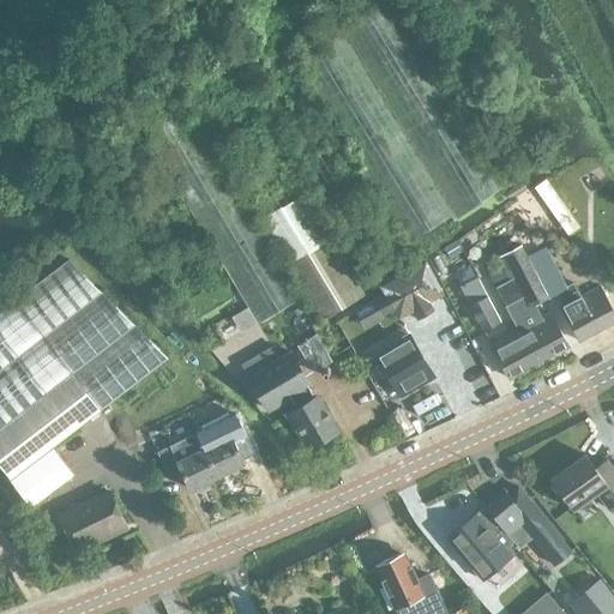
[(504,186),(387,0),(380,0),(293,54),(408,244),(452,215),(456,221),(504,186)]
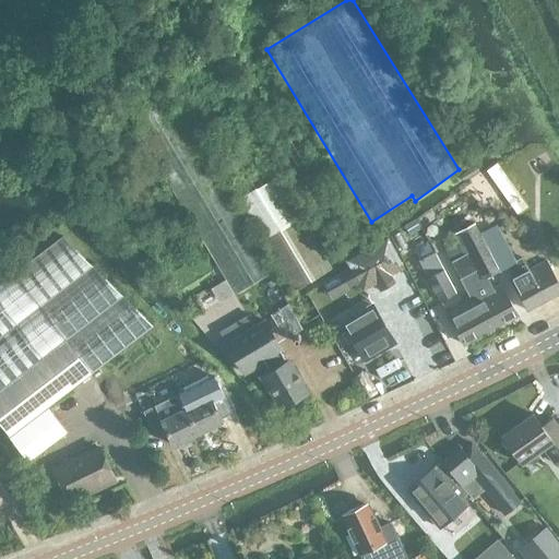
[(117,99),(234,296),(274,271),(159,80),(117,99)]
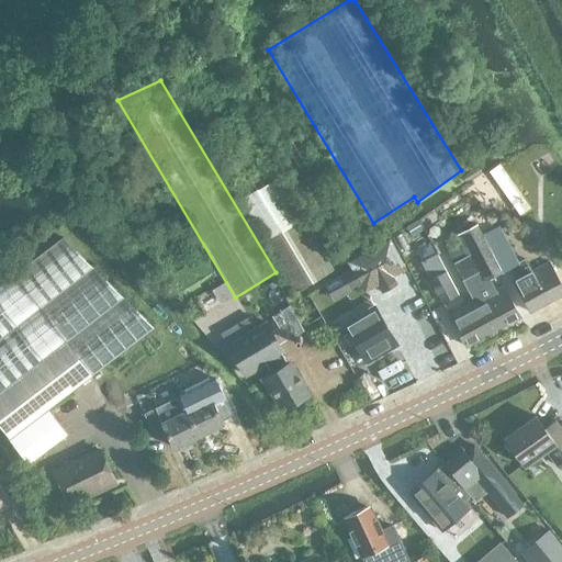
[(333,270),(228,98),(190,121),(293,293),(333,270)]
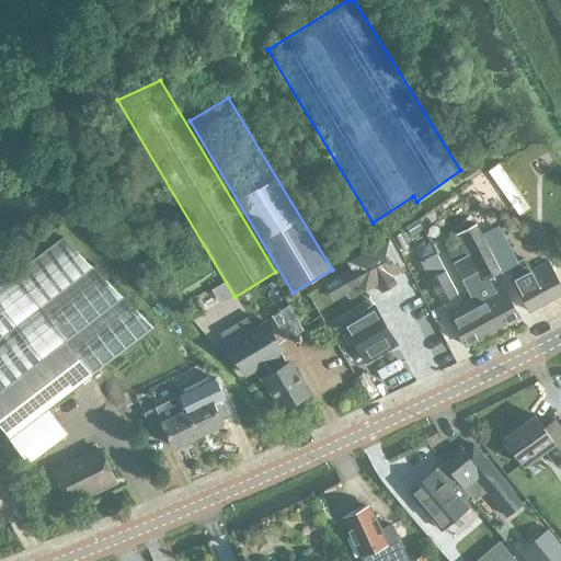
[(455,236),(459,244),(448,251),(464,278),(480,271),(485,279),(510,267),(517,262),(496,224),(480,232),(476,225),(455,236)]
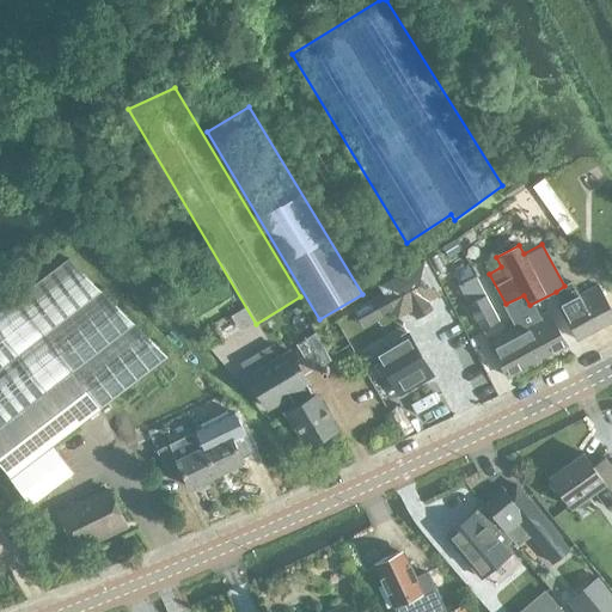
[(0,465),(10,479),(53,447),(89,418),(167,356),(68,258),(0,310),(0,465)]
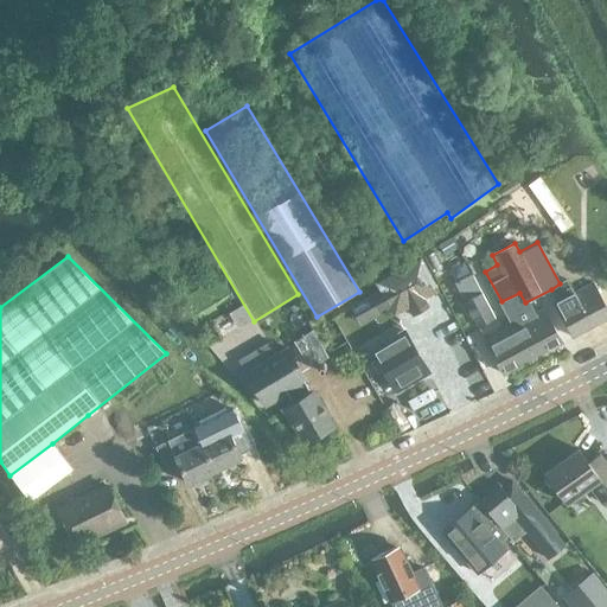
[(378,289),(351,305),(360,323),(391,306),(396,314),(409,307),(413,315),(429,307),(425,298),(440,289),(423,259),(376,285),(378,289)]
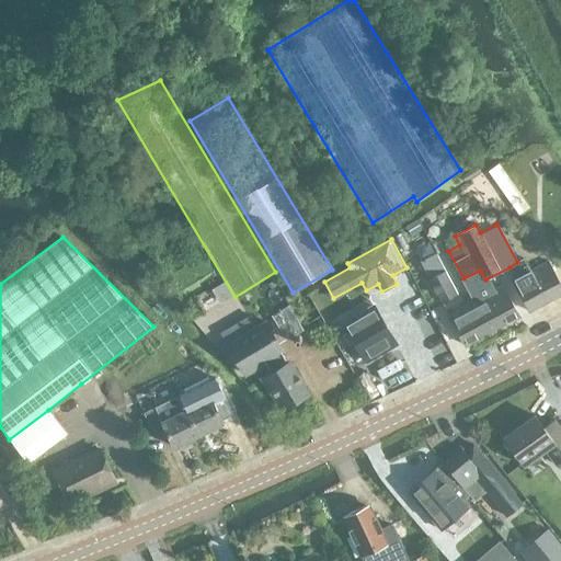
[(420,262),(442,302),(457,294),(428,241),(414,249),(421,261),(420,262)]
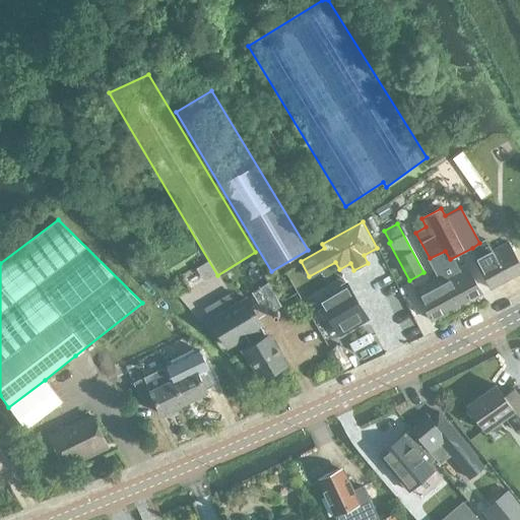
[(491,288),(519,272),(519,265),(508,242),(492,251),(485,240),(472,248),(477,258),(475,260),(491,288)]
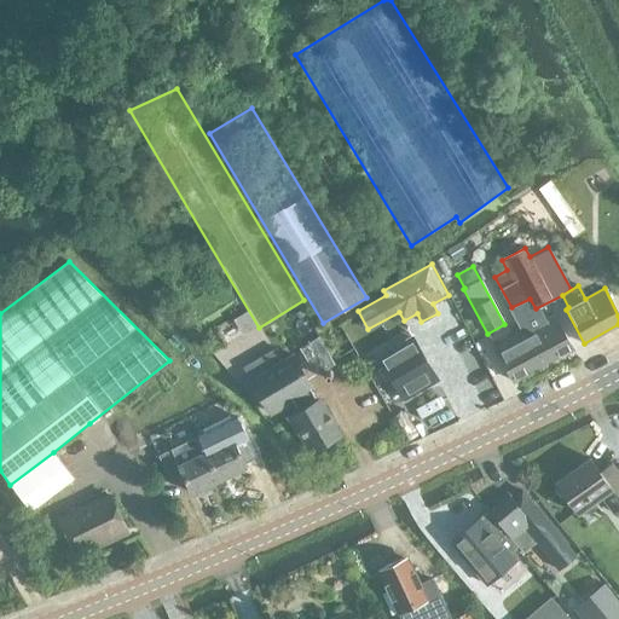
[(521,330),(495,346),(513,382),(573,350),(554,313),(541,320),(537,313),(519,323),(521,330)]
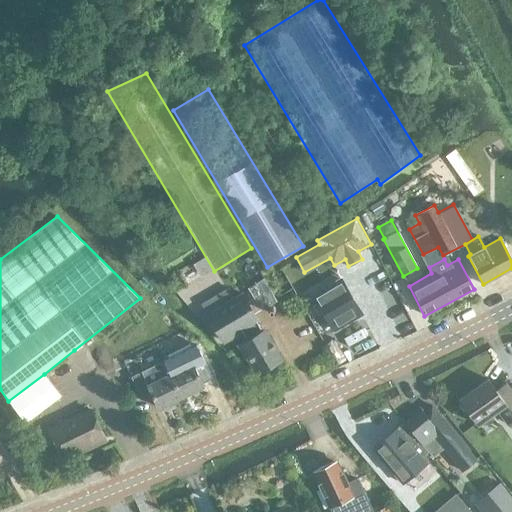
[(318,304),(314,306),(319,313),(323,311),(333,329),(361,313),(344,285),(341,287),(338,282),(339,282),(330,267),(310,279),(319,294),(321,293),(323,297),(316,301),(318,304)]
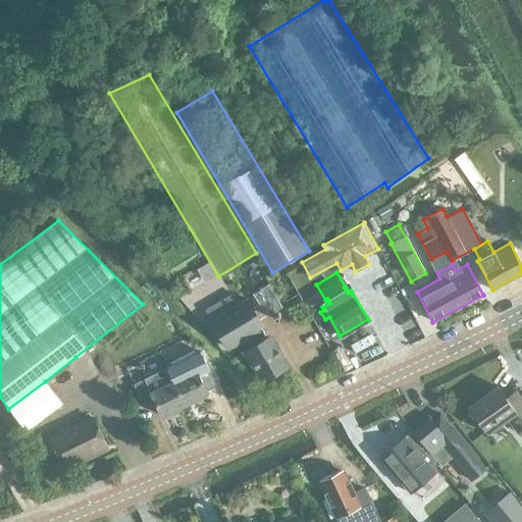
[(252,347),(245,351),(253,365),(254,364),(263,380),(288,366),(269,336),(268,337),(263,328),(264,327),(248,300),(211,321),(227,348),(246,337),(252,347)]
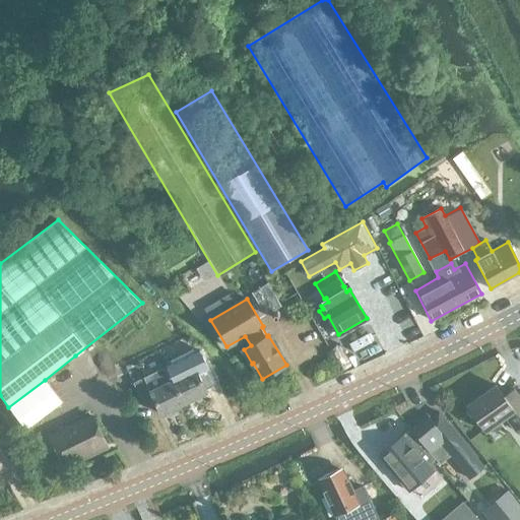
[(184,404),(206,393),(200,379),(210,374),(199,350),(166,367),(184,404)]
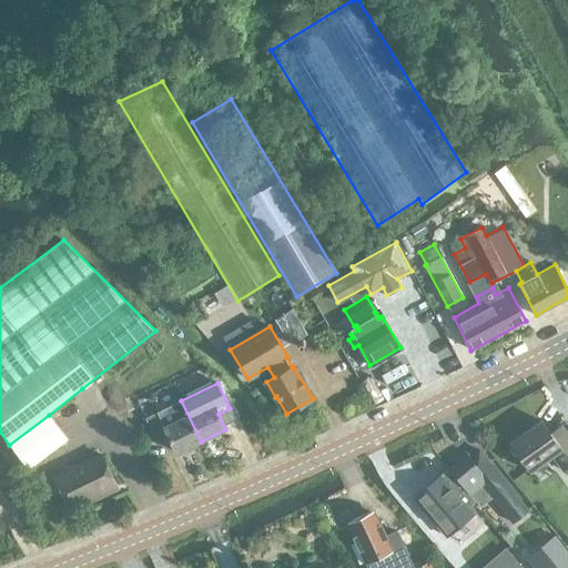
[(176,453),(201,442),(181,401),(145,418),(158,444),(170,438),(176,453)]
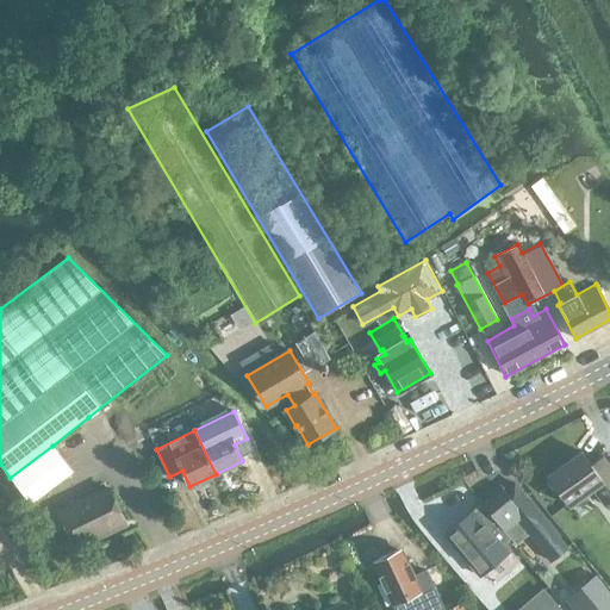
[(53,446),(10,478),(30,504),(72,471),(53,446)]
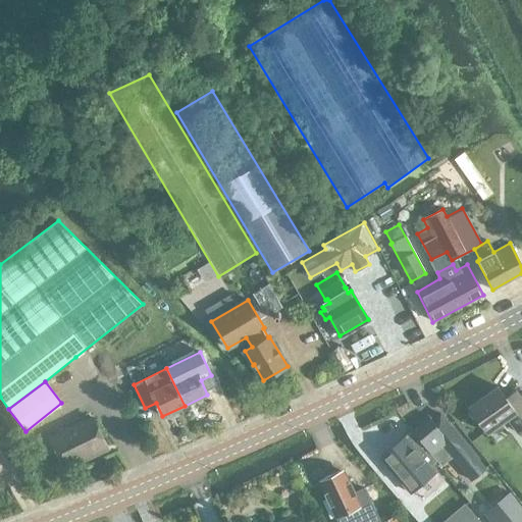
[(467,407),(486,434),(506,420),(516,434),(521,429),(521,401),(519,397),(509,403),(497,386),(467,407)]
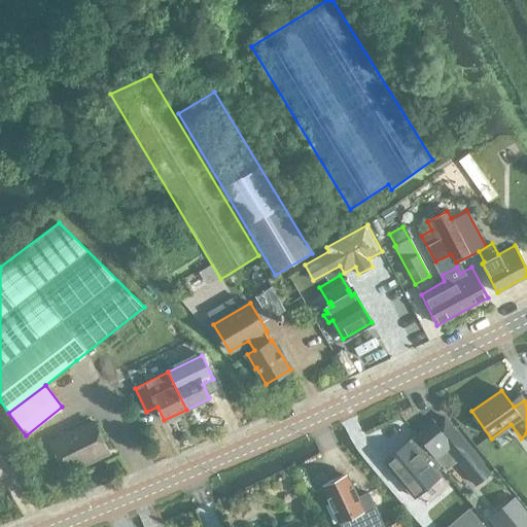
[(93,419),(50,440),(66,473),(109,453),(93,419)]
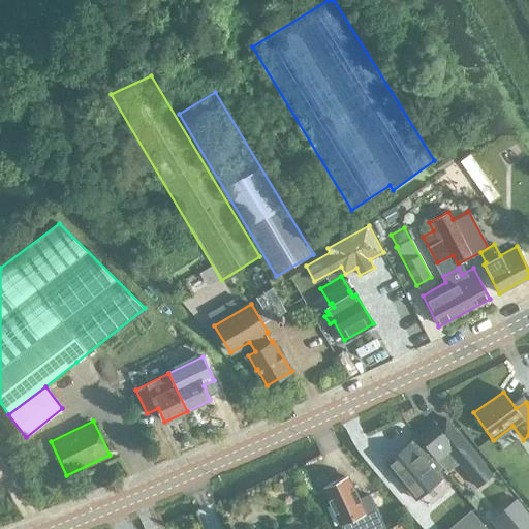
[(415,437),(441,467),(434,458),(446,446),(479,483),(491,472),(457,431),(448,438),(433,422),(415,437)]
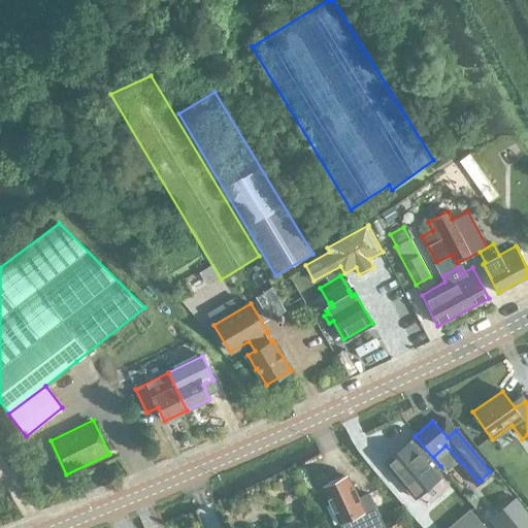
[(415,499),(435,482),(430,475),(440,466),(415,436),(384,463),(415,499)]
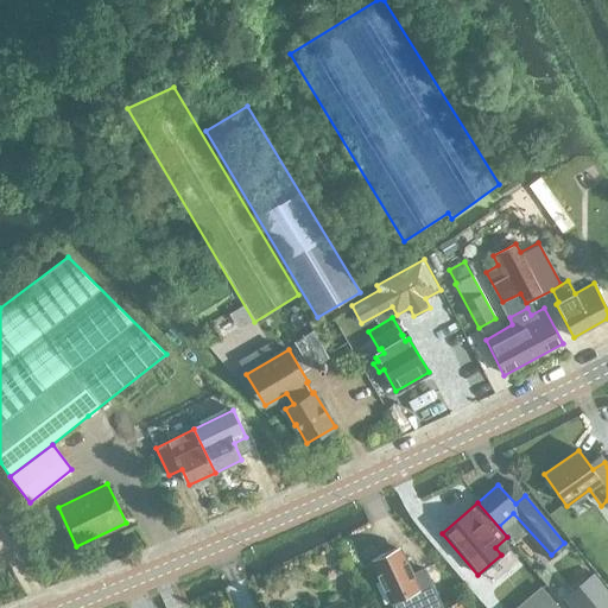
[(397,607),(410,607),(424,602),(399,550),(387,555),(384,552),(375,556),(375,561),(372,562),(392,603),(394,602),(397,607)]
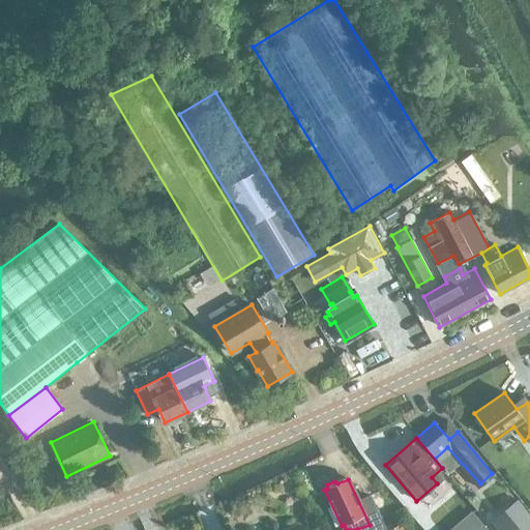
[(491,525),(495,529),(529,529),(529,518),(518,503),(491,525)]
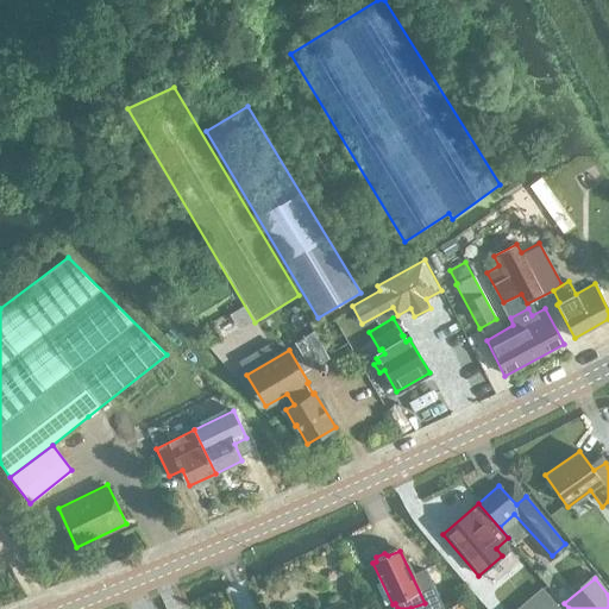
[(559,608),(542,588),(518,608),(559,608)]
